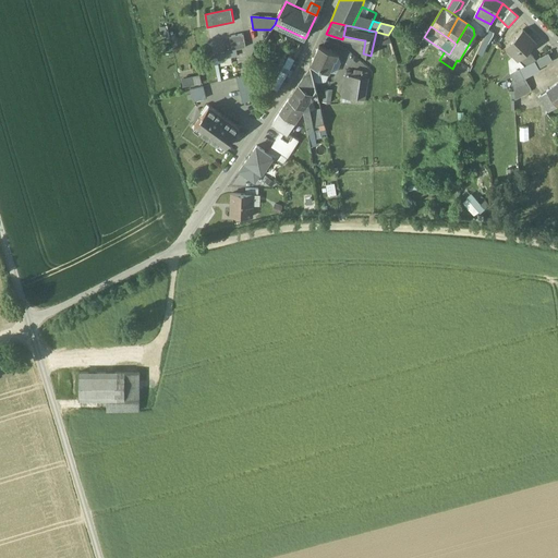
[(523,31),(506,47),(519,60),(529,51),(536,44),(523,31)]
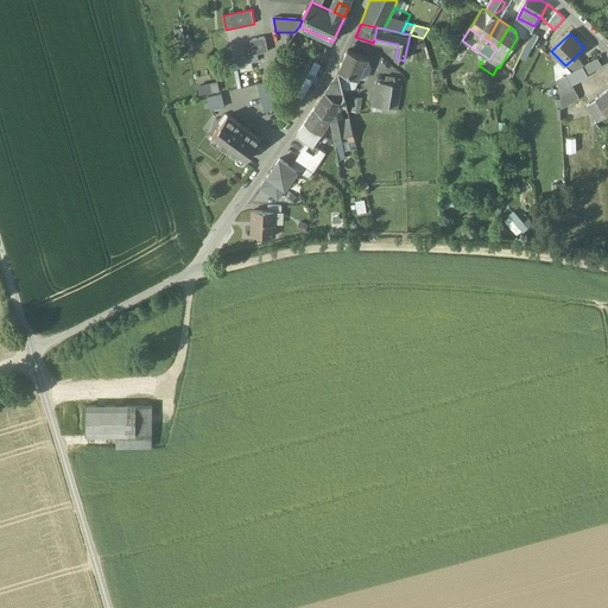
[(265,37),(251,39),(254,55),(268,51),(265,37)]
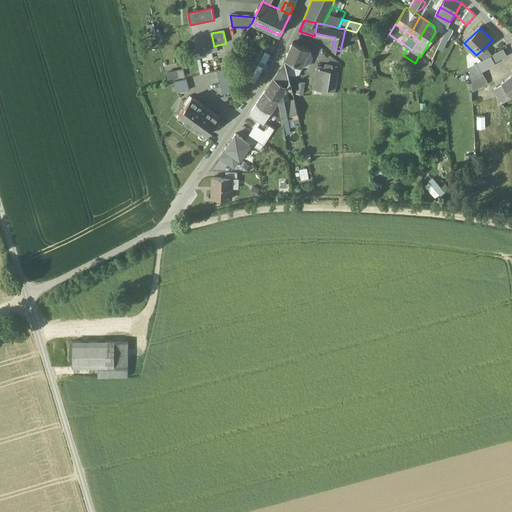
[(389,34),(380,48),(387,53),(396,39),(389,34)]
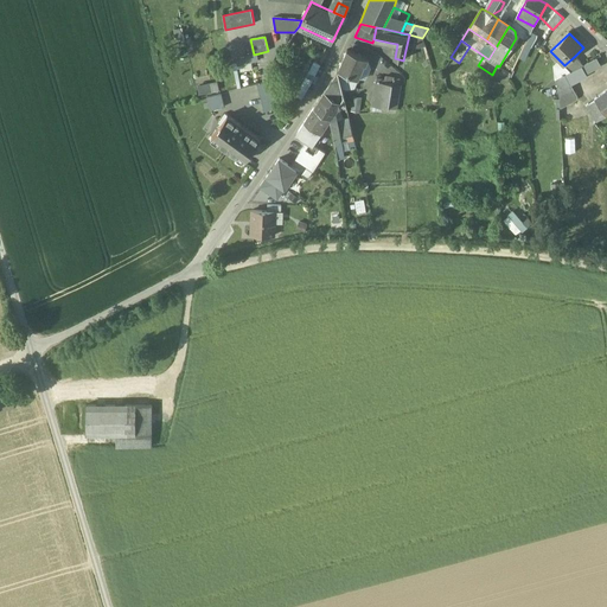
[(368,59),(347,51),(339,70),(358,80),(365,65),(368,59)]
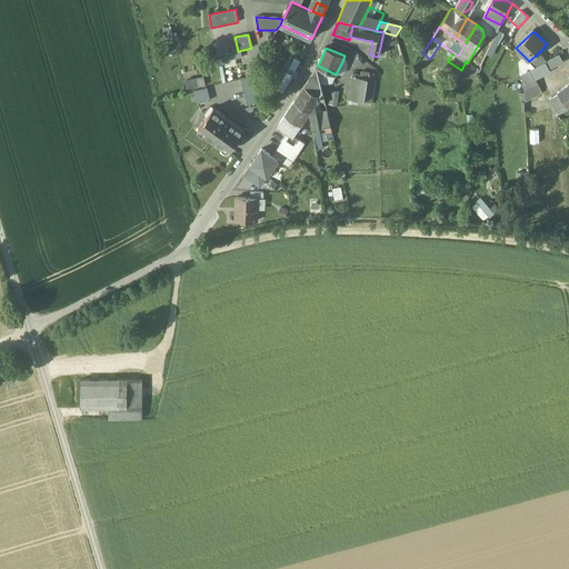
[(539,52),(529,61),(536,68),(546,62),(548,61),(539,52)]
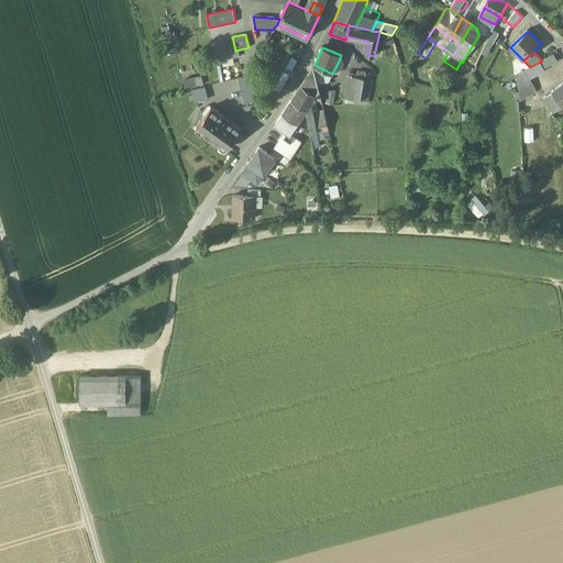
[(542,61),(540,62),(543,68),(556,62),(553,55),(542,61)]
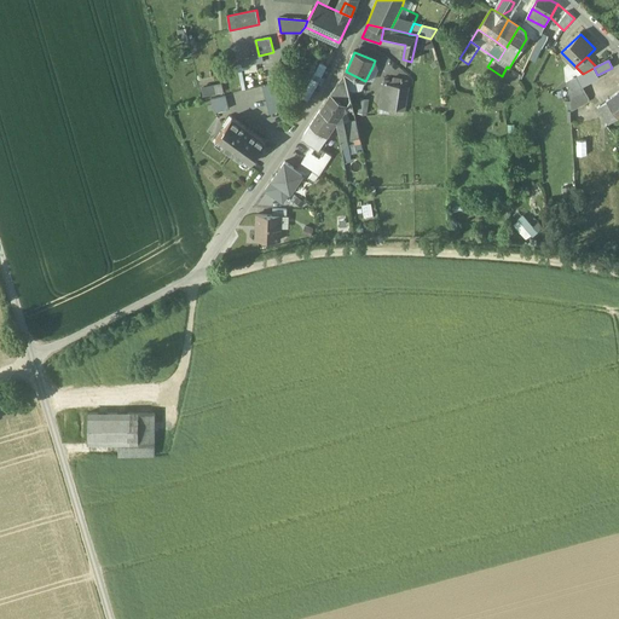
[(320,63),(312,79),(318,82),(327,67),(320,63)]
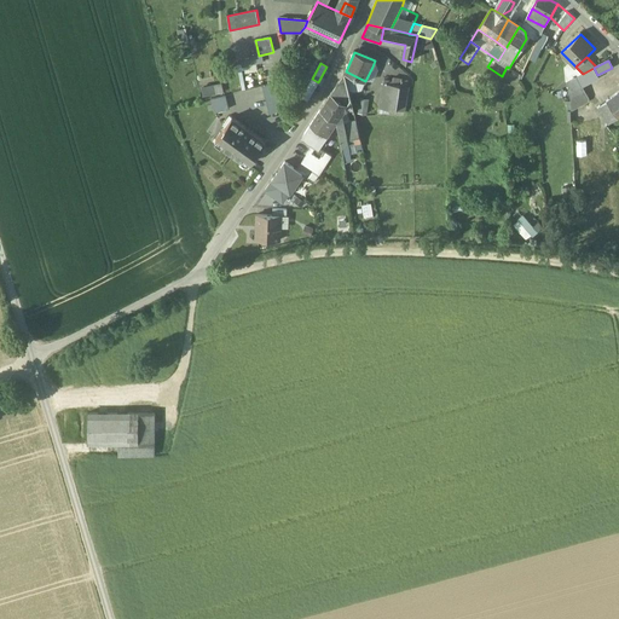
[(583,74),(570,80),(571,108),(589,99),(582,86),(599,77),(597,75),(594,68),(583,74)]
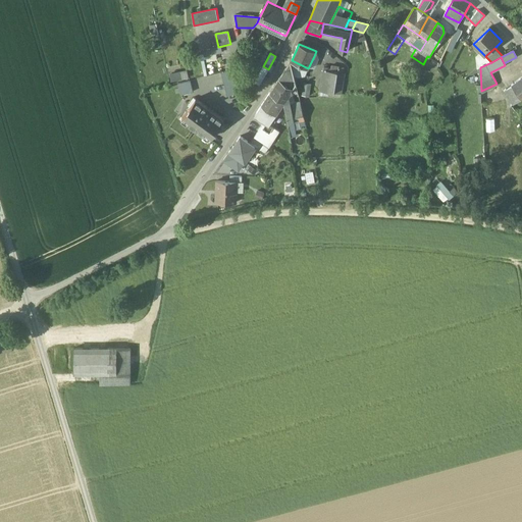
[(292,60),(270,92),(284,101),(286,97),(292,90),(298,88),(295,77),(292,60)]
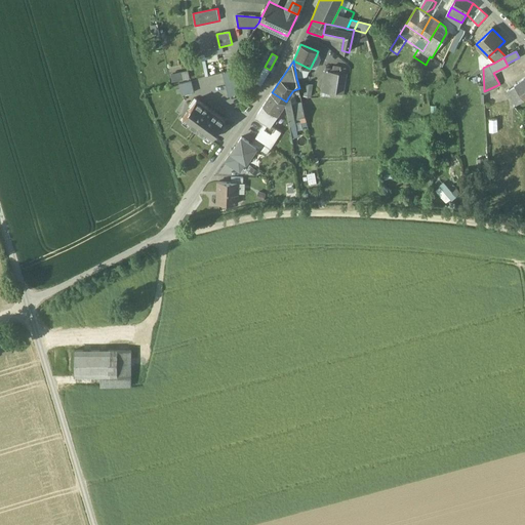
[(310,69),(293,61),(296,78),(307,76),(310,69)]
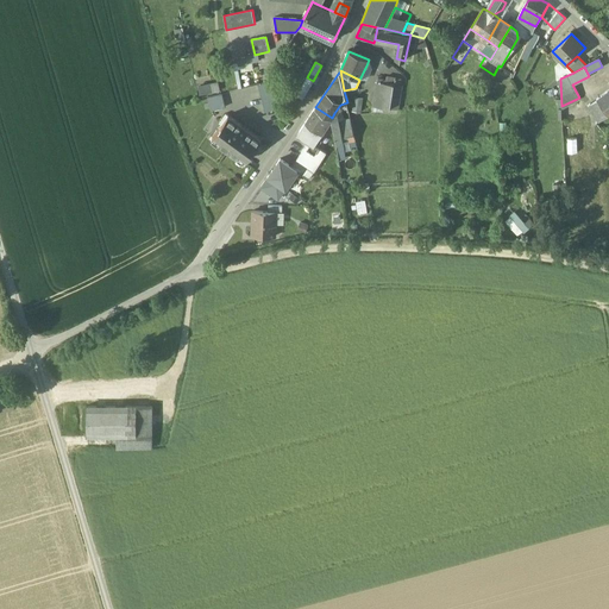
[(307,77),(303,85),(297,95),(303,99),(308,89),(313,81),(307,77)]
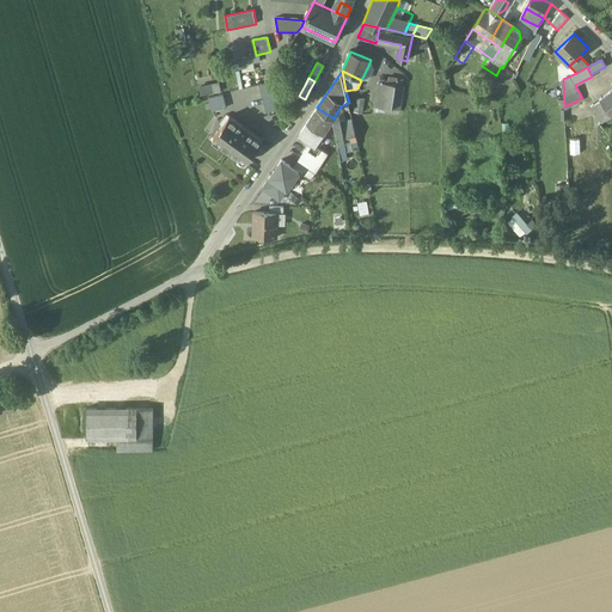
[(220,81),(200,85),(201,95),(222,90),(220,81)]
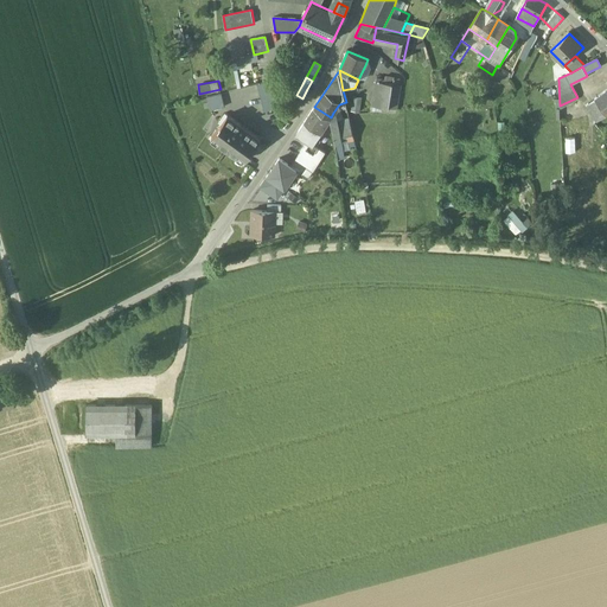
[(272,81),(257,84),(264,112),(279,108),(272,81)]
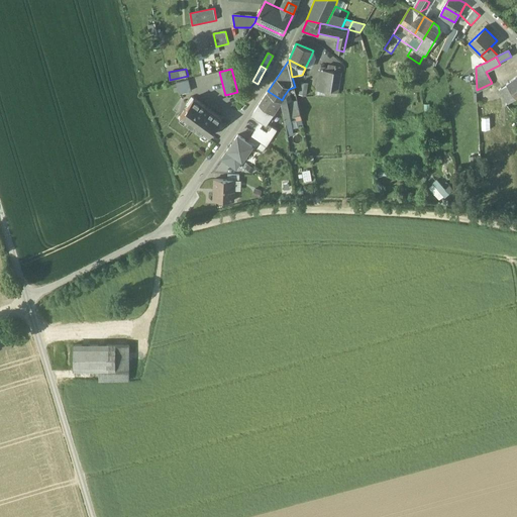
[(319,70),(316,90),(337,93),(340,72),(328,70),(319,70)]
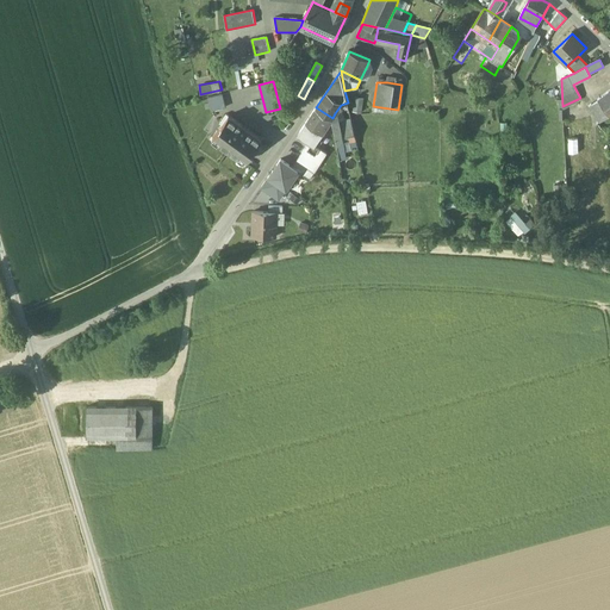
[(609,89),(589,106),(589,107),(590,107),(599,120),(599,122),(609,114),(609,89)]
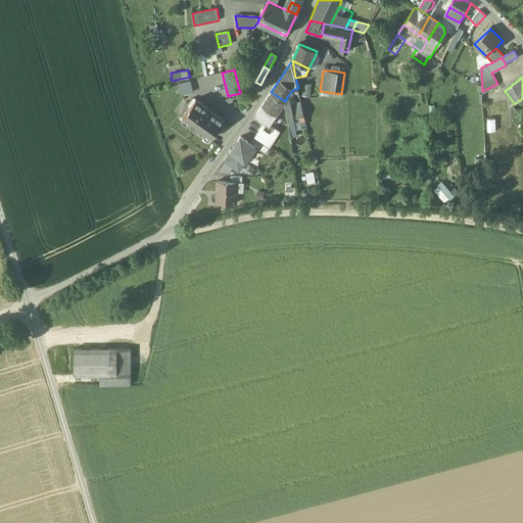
[(190,81),(179,84),(182,95),(193,92),(190,81)]
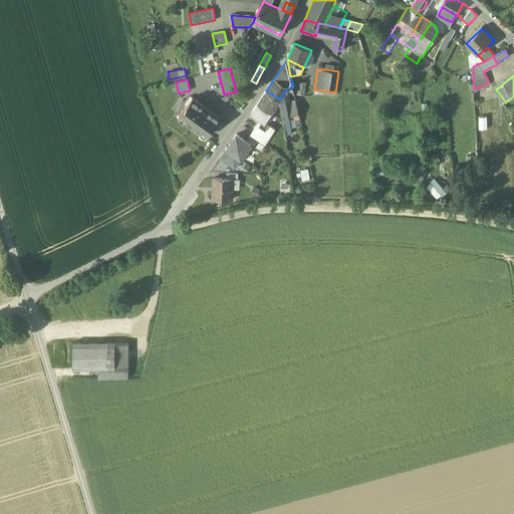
[(298,94),(305,95),(307,83),(300,81),(298,94)]
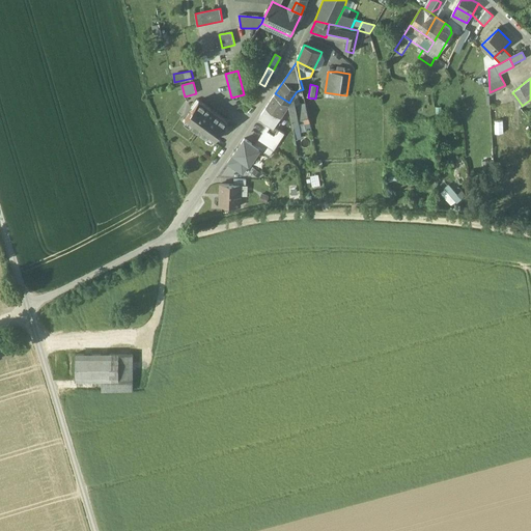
[(289,103),(275,93),(267,106),(281,115),(289,103)]
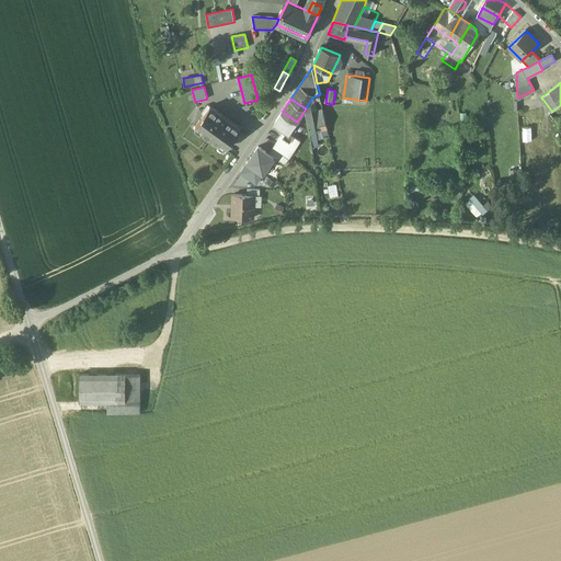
[(308,104),(306,109),(310,132),(316,130),(317,130),(316,125),(312,111),(310,106),(308,104)]
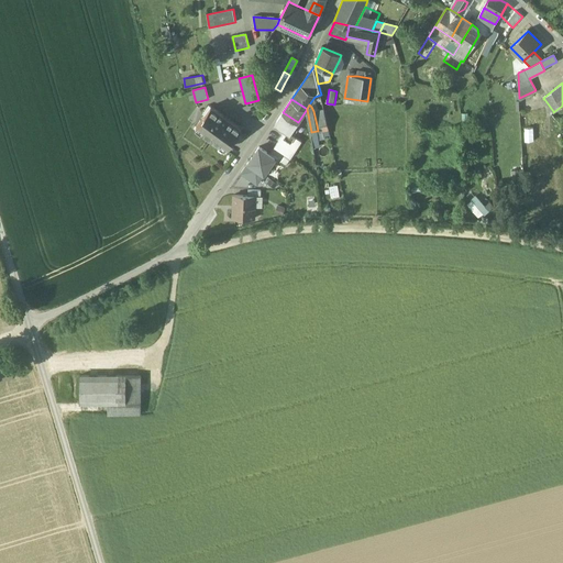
[(211,107),(198,125),(203,129),(202,132),(221,145),(223,143),(229,147),(242,129),(228,119),(228,120),(224,118),(224,117),(211,107)]
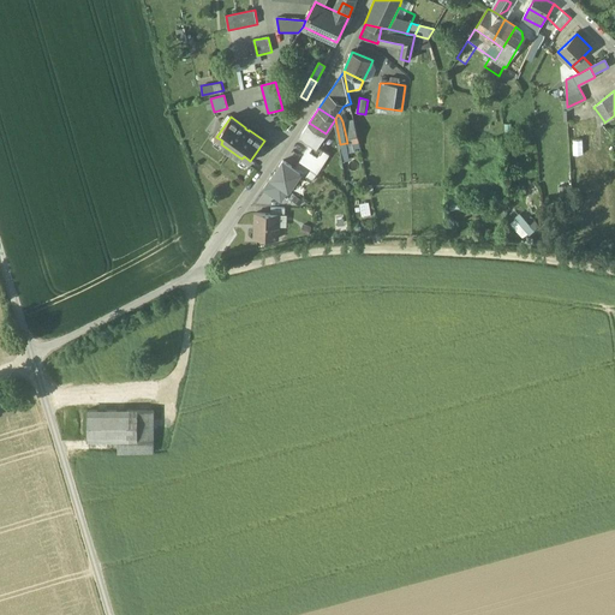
[(353,119),(342,121),(346,137),(357,135),(353,119)]
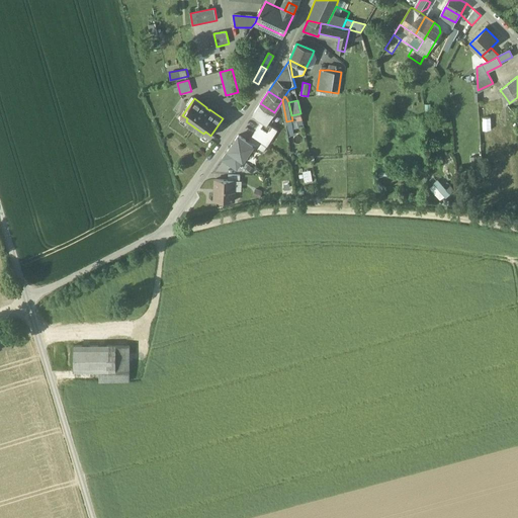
[(274,112),(260,103),(254,113),(255,114),(262,119),(267,123),(274,112)]
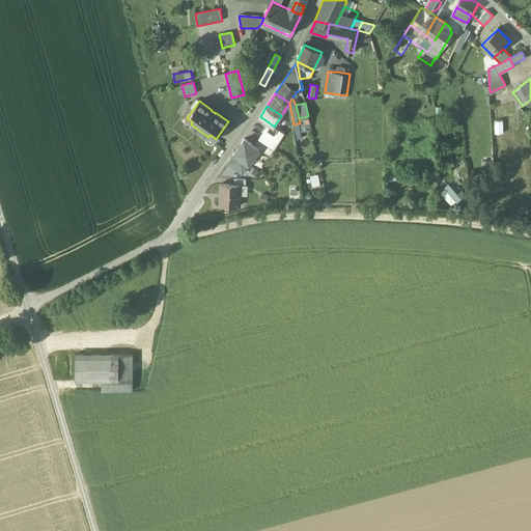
[(274,127),(269,122),(258,140),(274,150),(285,133),(274,127)]
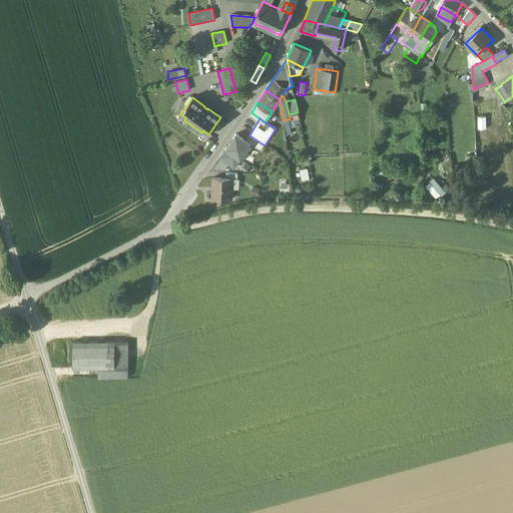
[(226,148),(241,158),(250,144),(245,140),(236,134),(226,148)]
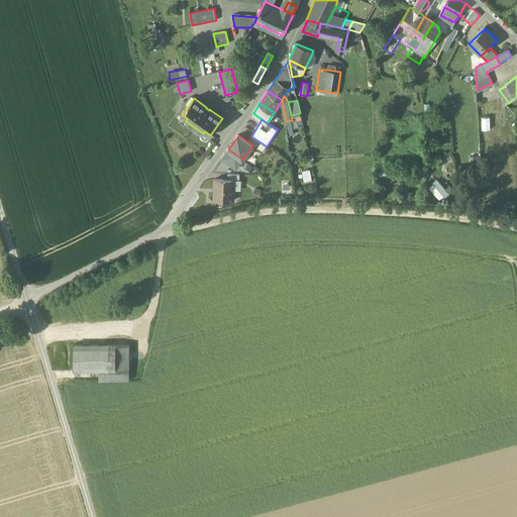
[(251,136),(247,141),(252,145),(263,152),(267,146),(251,136)]
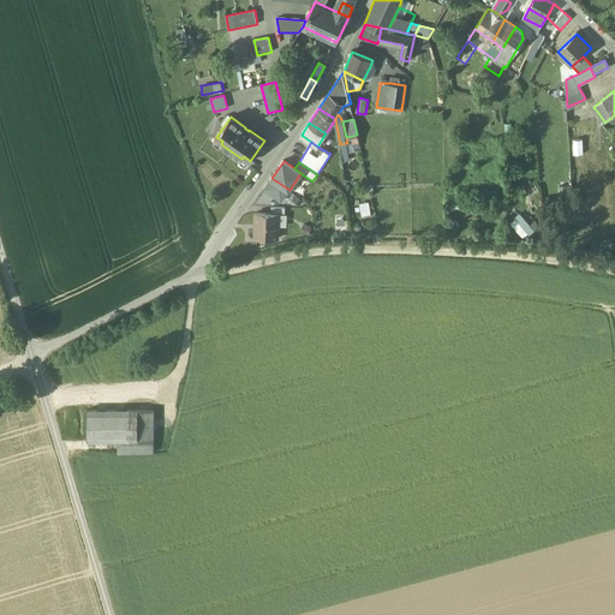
[(281,202),(290,190),(272,178),(264,189),(281,202)]
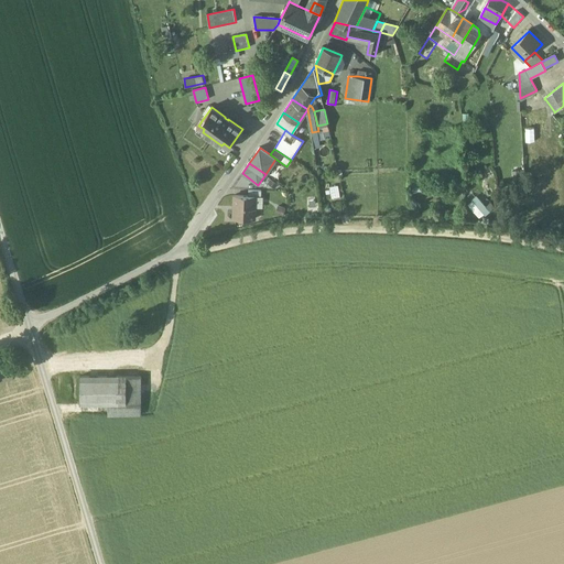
[(423,183),(412,183),(412,195),(423,195),(423,183)]
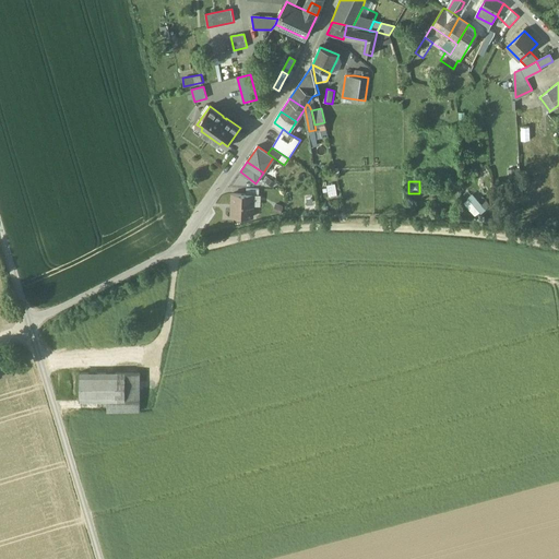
[(474,193),(464,202),(476,217),(487,209),(474,193)]
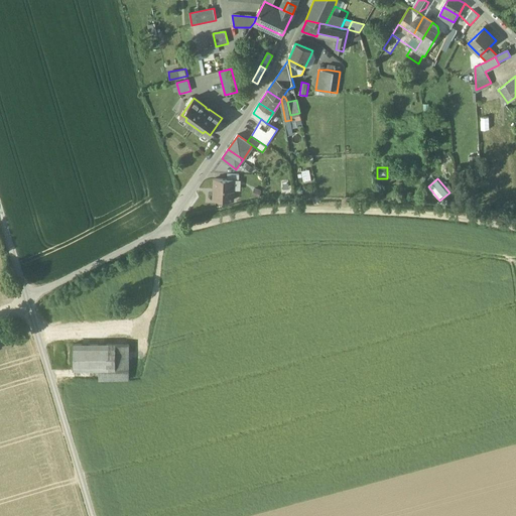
[(227,179),(214,179),(214,200),(223,200),(224,201),(225,200),(234,201),(234,180),(227,179)]
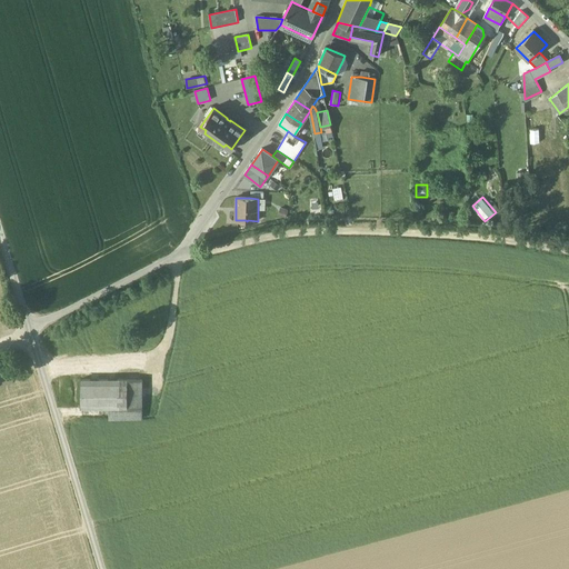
[(142,380),(81,380),(81,407),(109,407),(142,407),(142,380)]
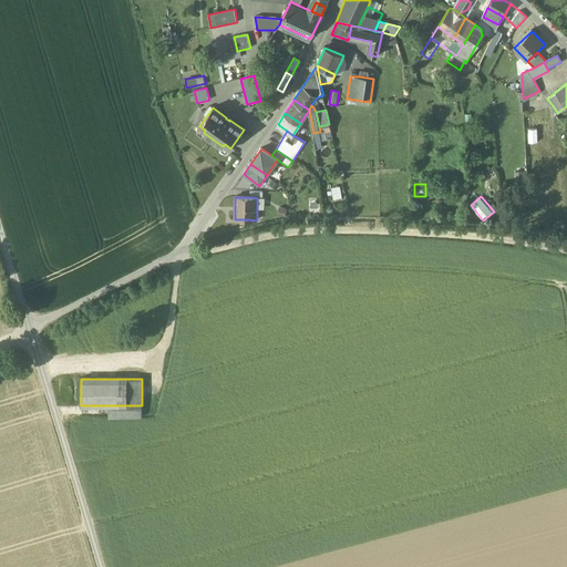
[(142,405),(109,405),(109,418),(142,416),(142,405)]
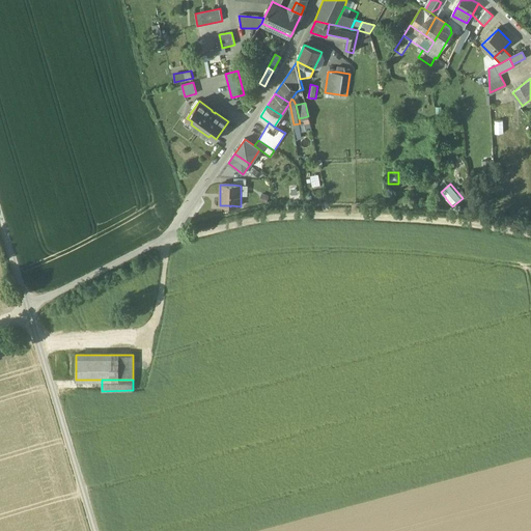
All buildings are outlined.
